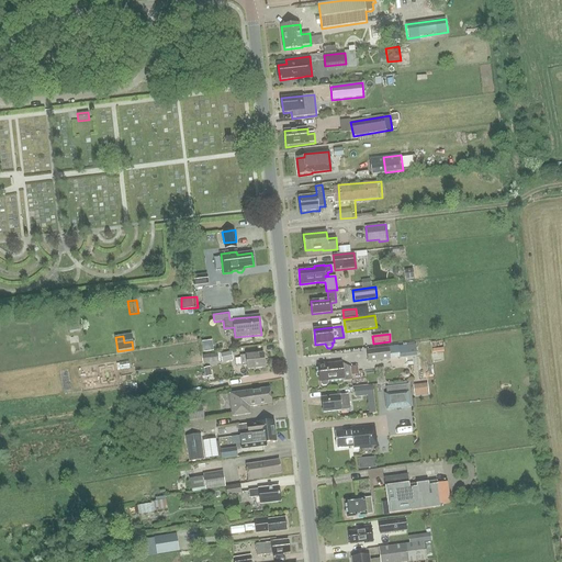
[(389,347),(389,348),(367,350),(368,362),(417,356),(416,345),(414,345),(414,343),(403,344),(404,346),(389,347)]
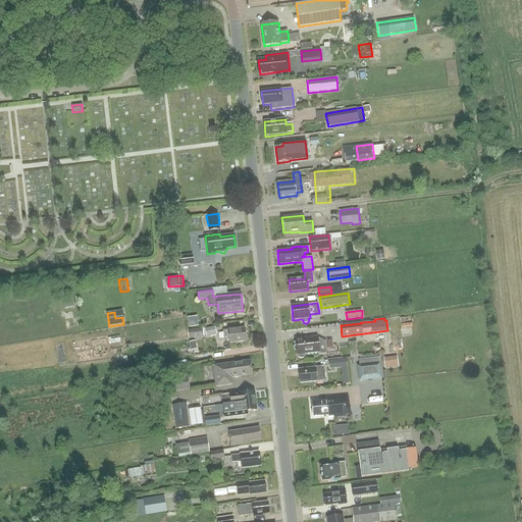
[(215,327),(205,329),(206,336),(216,334),(215,327)]
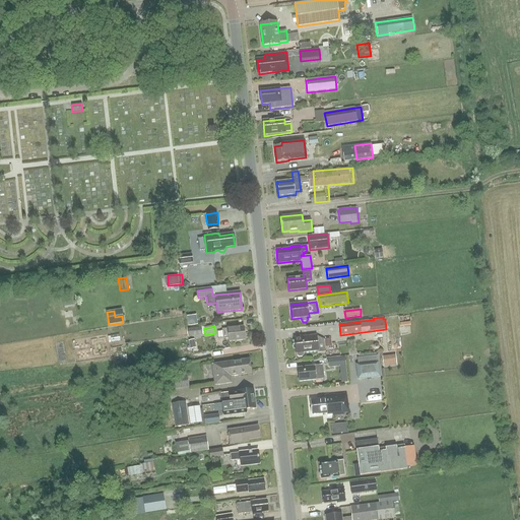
[(187,329),(188,337),(203,334),(202,327),(187,329)]
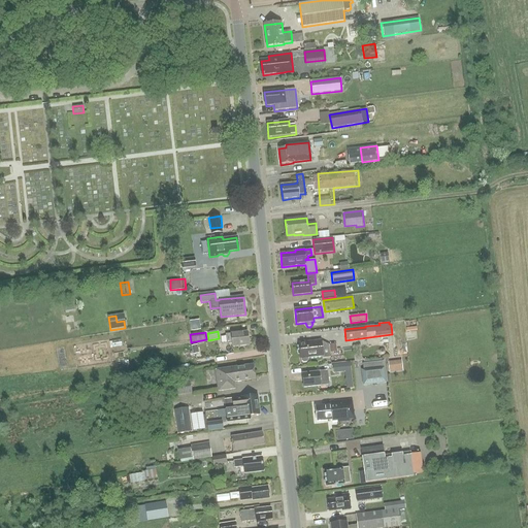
[(232,348),(249,345),(248,332),(231,334),(226,335),(227,344),(232,343),(232,348)]
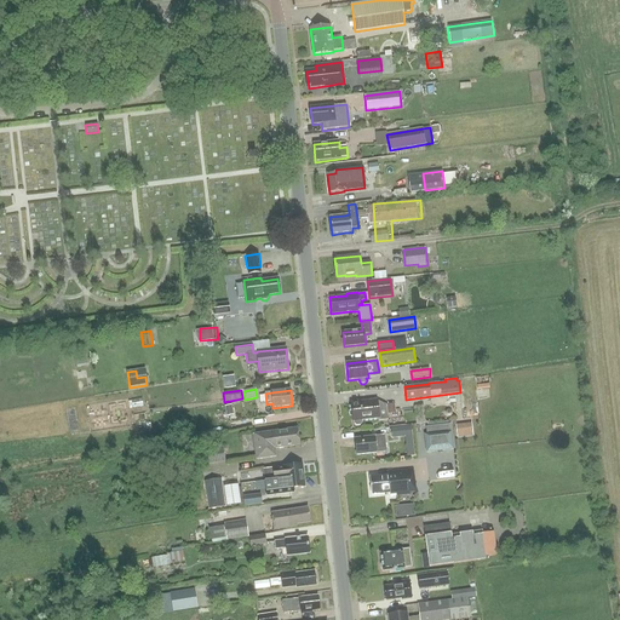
[(362,424),(362,420),(379,418),(379,420),(388,420),(386,408),(378,408),(377,400),(351,403),(352,422),(354,422),(355,424),(357,426),(361,425),(362,424)]
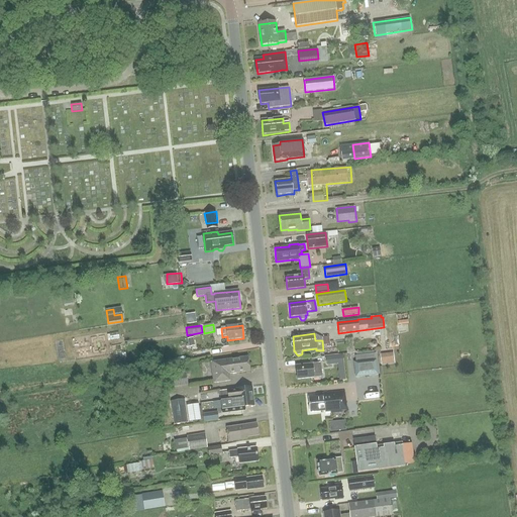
[(353,363),(355,378),(379,375),(376,354),(355,356),(355,362),(353,363)]
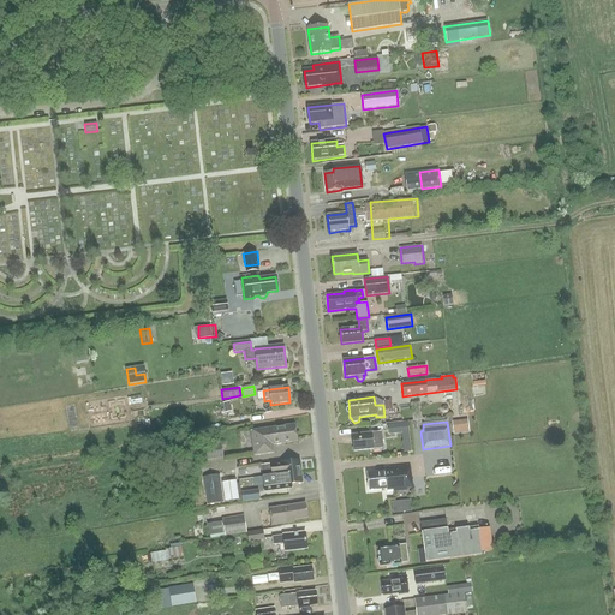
[(469,422),(453,424),(453,434),(469,433),(469,422)]
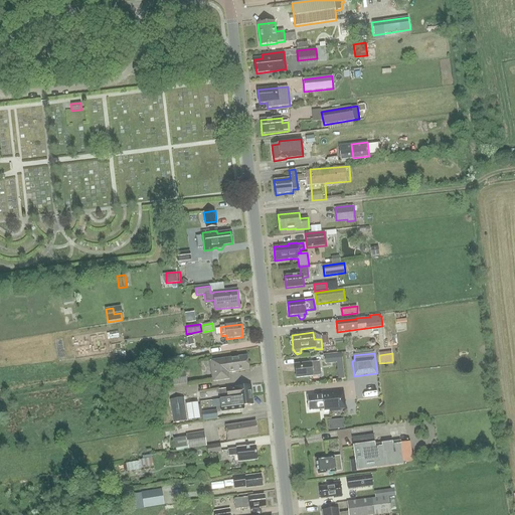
[(228,373),(248,370),(246,356),(210,361),(213,382),(229,379),(228,373)]
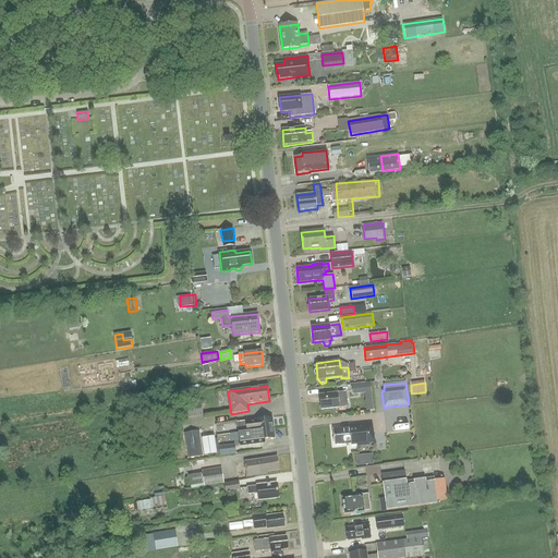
[(337,393),(319,396),(322,410),(339,408),(348,407),(346,392),(337,393)]
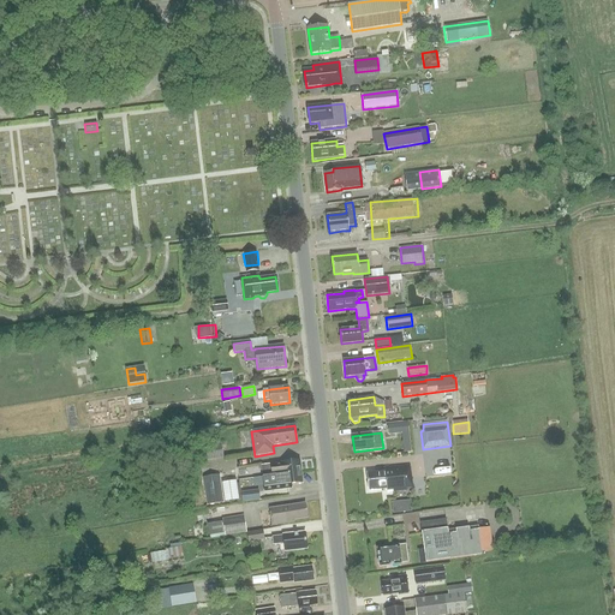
[(199,447),(202,461),(224,458),(221,443),(199,447)]
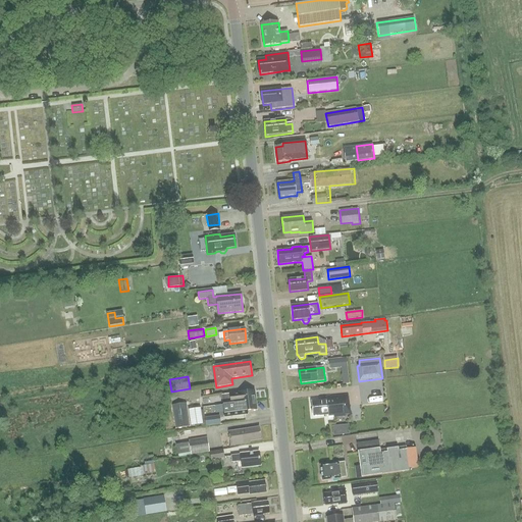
[(227,395),(227,396),(221,396),(222,405),(222,406),(256,401),(254,390),(247,392),(245,390),(242,390),(241,393),(239,393),(239,394),(227,395)]
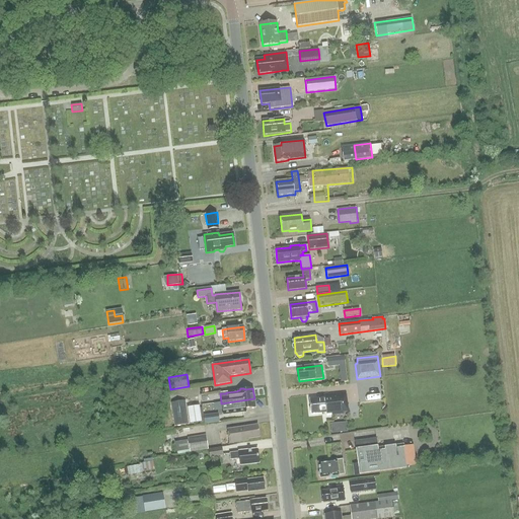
[(326,416),(349,414),(346,392),(324,395),(325,397),(310,399),(311,415),(326,413),(326,416)]
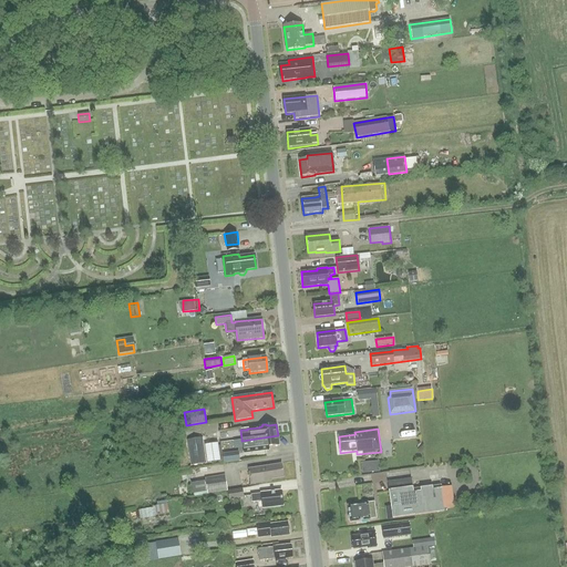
[(266,451),(266,447),(279,446),(278,435),(253,439),(241,441),(244,453),(266,451)]
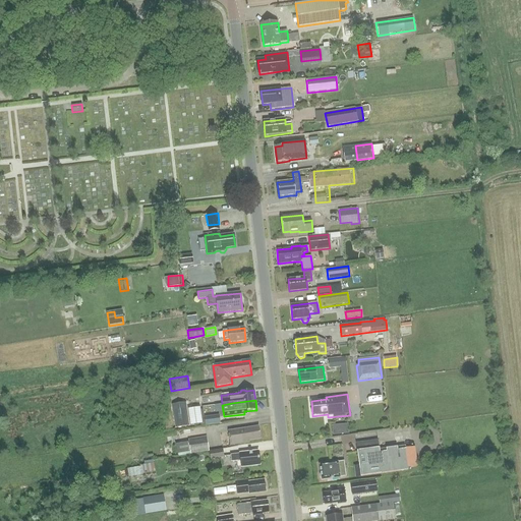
[(186,402),(172,405),(175,428),(190,426),(186,402)]
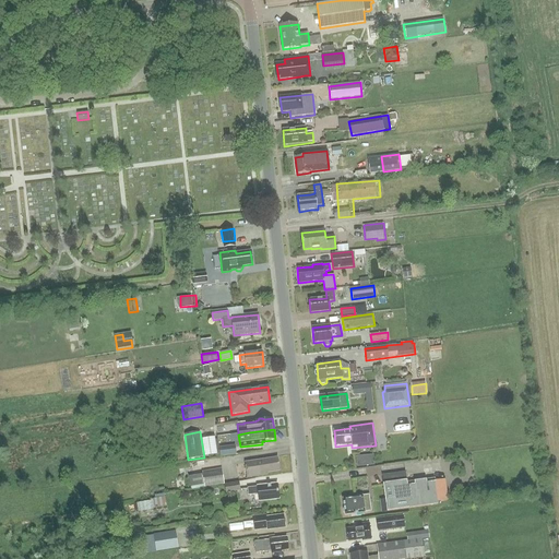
[(219,449),(221,456),(236,455),(235,447),(219,449)]
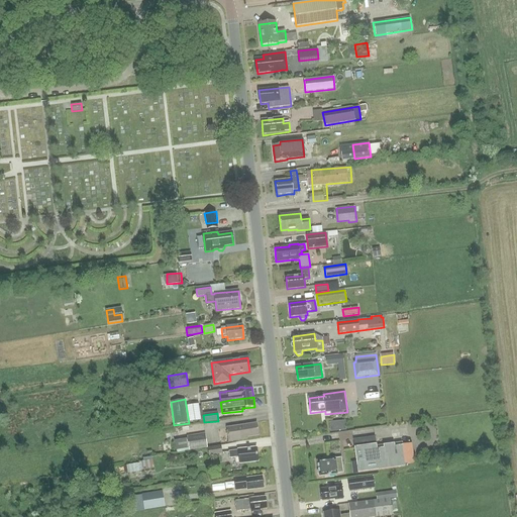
[(345,422),(329,423),(330,432),(346,431),(345,422)]
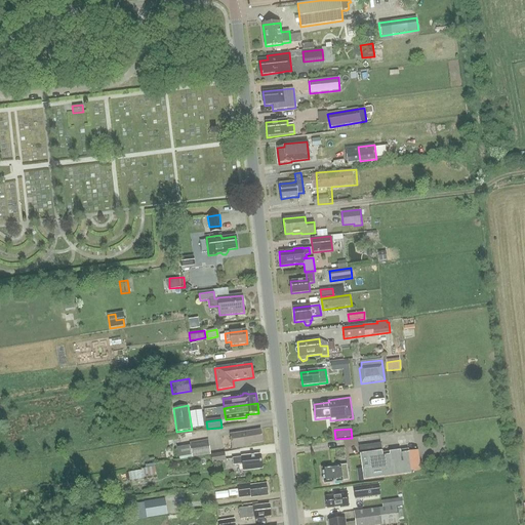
[(232,449),(239,448),(251,446),(250,444),(263,442),(260,430),(230,436),(232,449)]
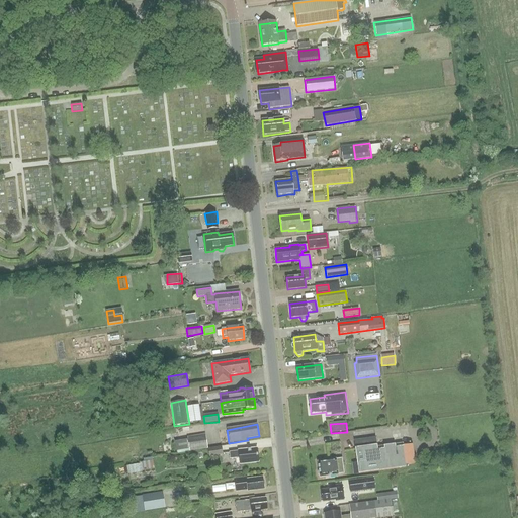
[(189,451),(207,448),(205,436),(187,439),(189,451)]
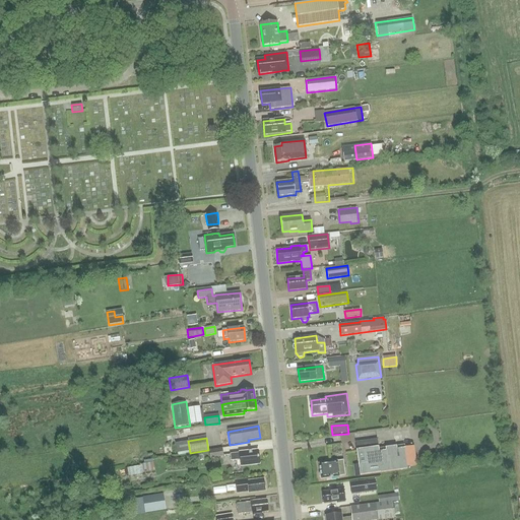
[(360,476),(407,469),(404,445),(379,449),(377,439),(355,442),(360,476)]
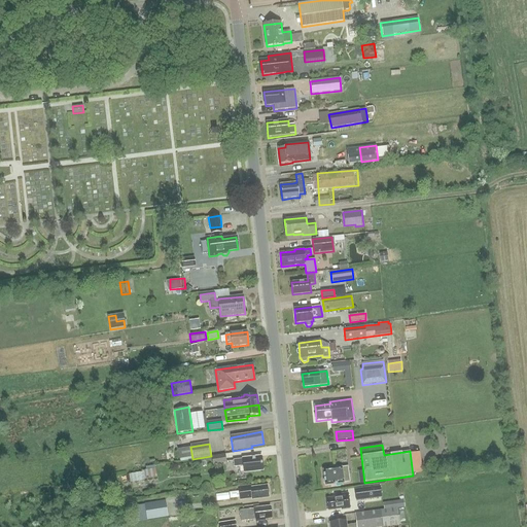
[(225,455),(211,457),(213,465),(226,462),(225,455)]
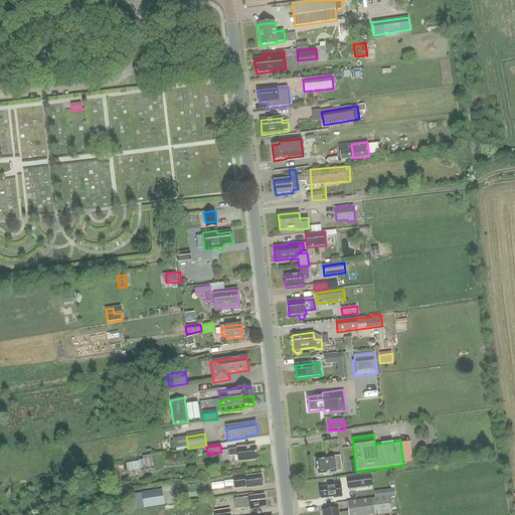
[(239,462),(256,460),(255,446),(237,449),(228,450),(228,457),(238,456),(239,462)]
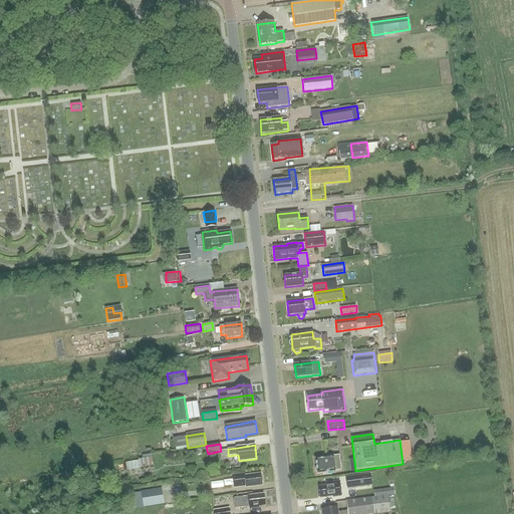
[(315,471),(317,472),(317,474),(335,471),(341,470),(339,455),(333,456),(315,459),(316,467),(315,468),(315,471)]
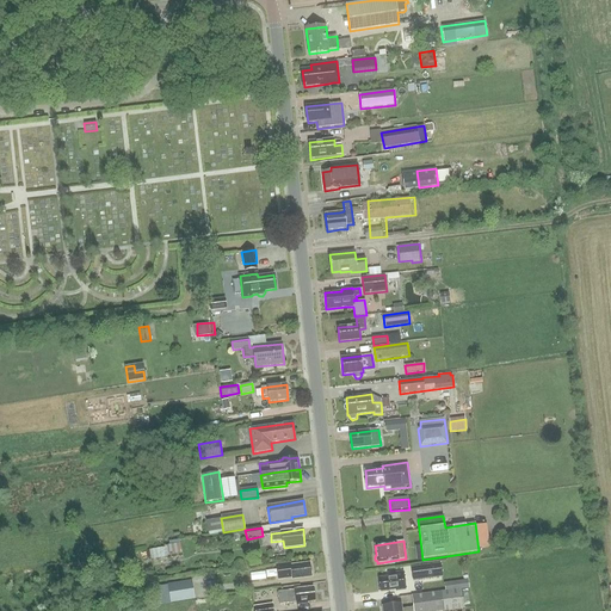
[(180,545),(149,550),(152,560),(167,557),(167,556),(181,554),(180,545)]
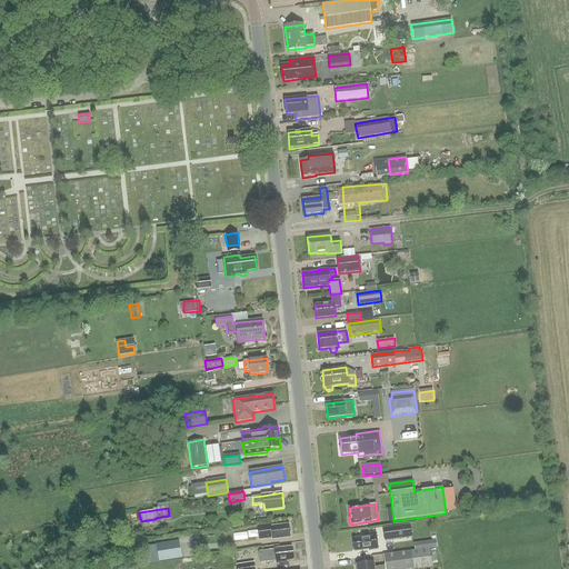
[(259,540),(271,538),(272,540),(290,537),(289,525),(270,527),(270,525),(257,527),(259,540)]
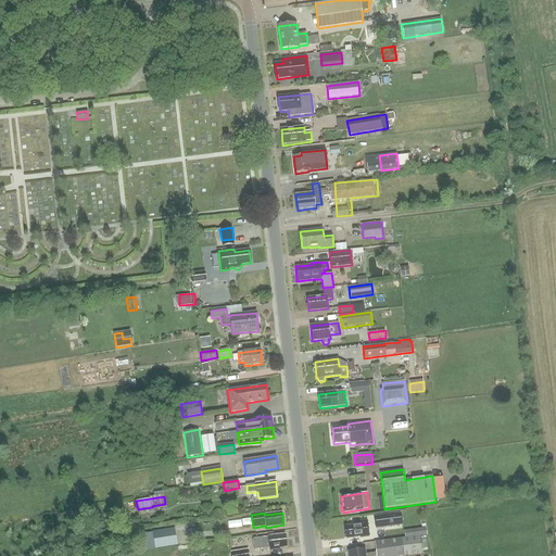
[(402,513),(381,516),(383,528),(403,525),(402,513)]
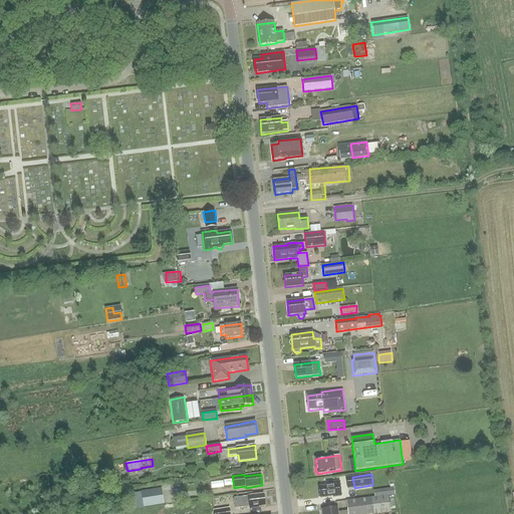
[(333,497),(341,496),(339,482),(330,483),(330,485),(319,486),(320,498),(332,496),(333,497)]
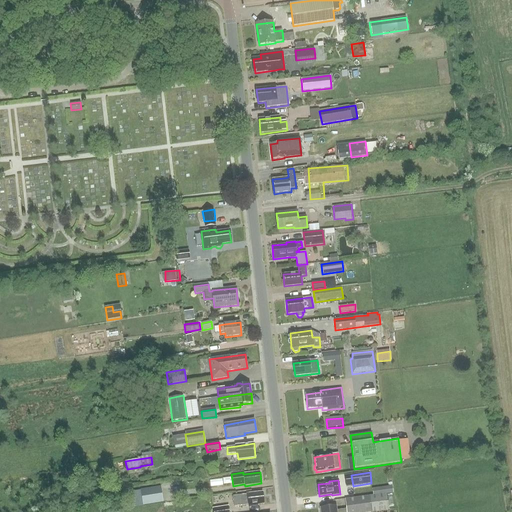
[(140,490),(131,492),(133,507),(143,505),(143,506),(163,502),(161,486),(140,490)]
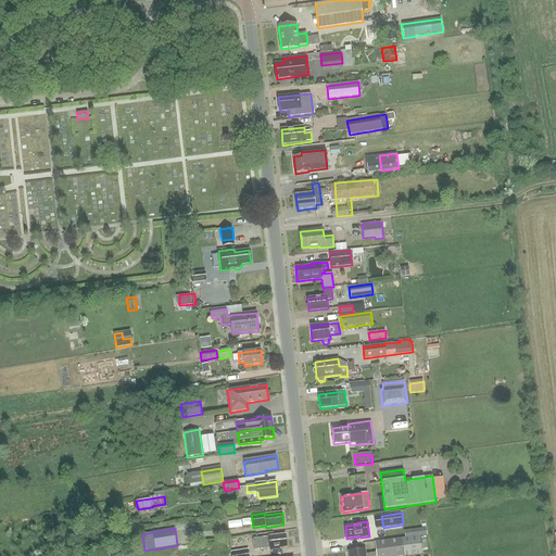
[(426,528),(412,530),(413,538),(427,535),(426,528)]
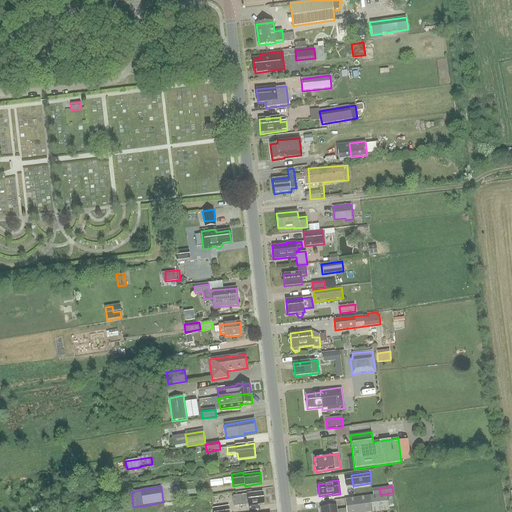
[(258,505),(264,504),(263,492),(247,494),(247,495),(233,496),(234,507),(248,505),(249,507),(258,506),(258,505)]
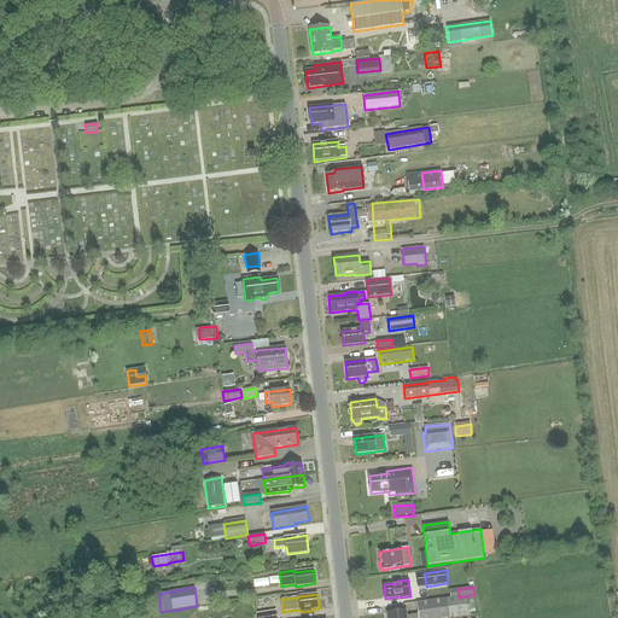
[(418,614),(407,616),(406,611),(388,613),(388,617),(449,617),(470,616),(466,596),(417,602),(418,614)]
